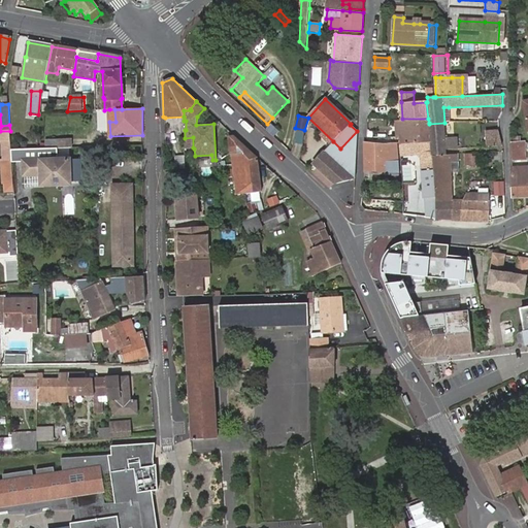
[(400,141),(400,142),(433,141),(433,138),(431,138),(429,124),(429,123),(428,119),(402,119),(400,119),(400,121),(400,136),(400,141)]
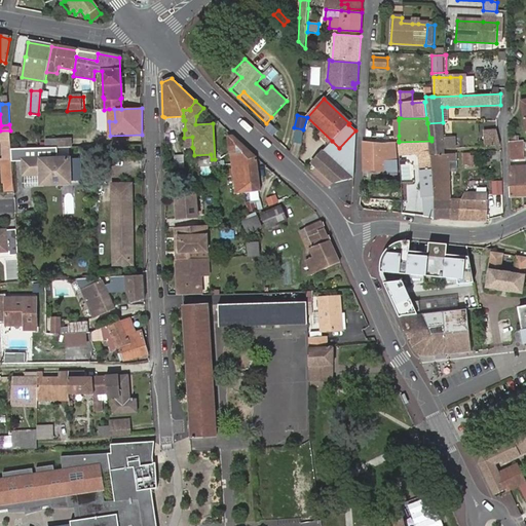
[(431,155),(444,154),(444,149),(455,148),(455,139),(444,140),(443,122),(427,123),(429,138),(431,138),(431,141),(431,155)]
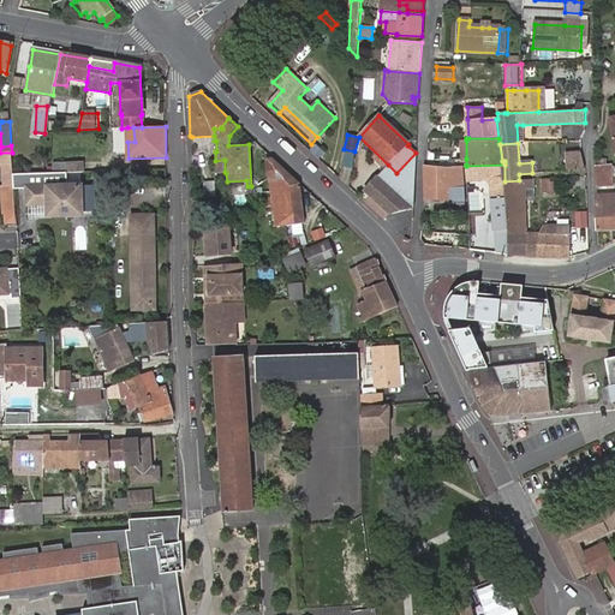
[(341,166),(351,168),(353,153),(344,150),(341,166)]
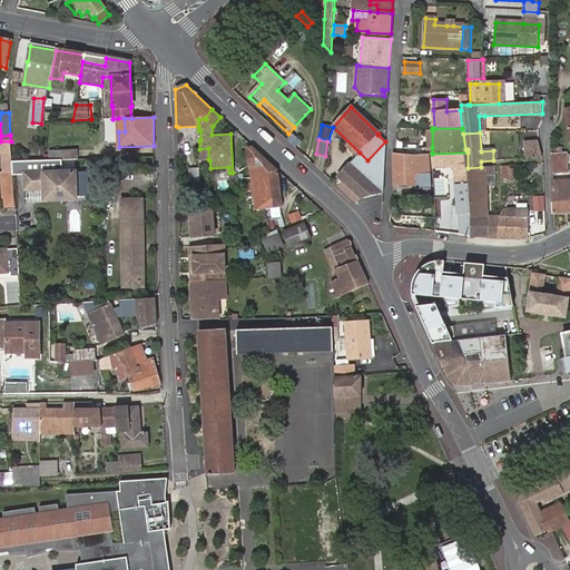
[(7,163),(12,163),(11,141),(0,141),(0,153),(6,153),(7,163)]
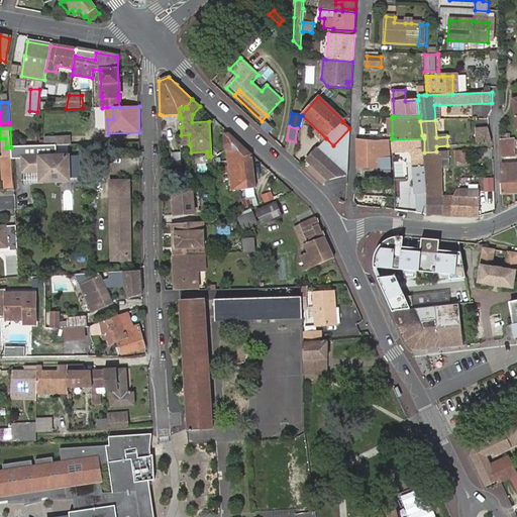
[(331,176),(347,175),(349,128),(333,145),(326,138),(301,165),(322,185),(331,176)]
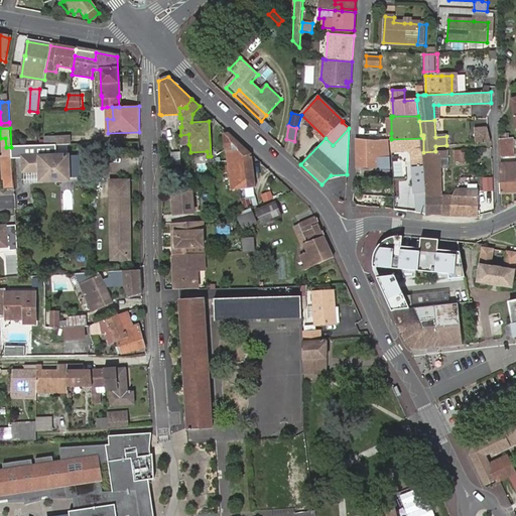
[(490,142),(487,129),(475,130),(475,143),(490,142)]
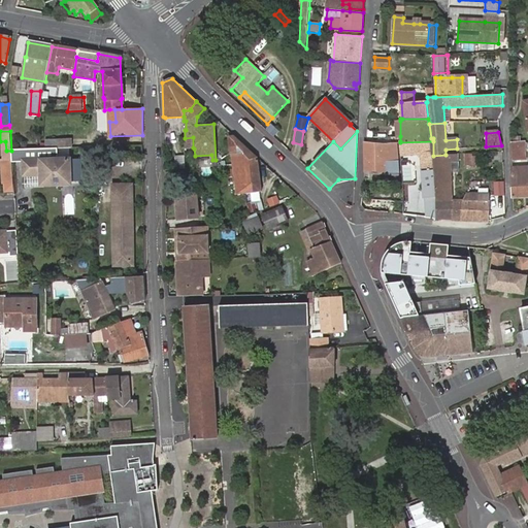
[(258,157),(233,135),(229,136),(236,194),(262,191),(258,157)]
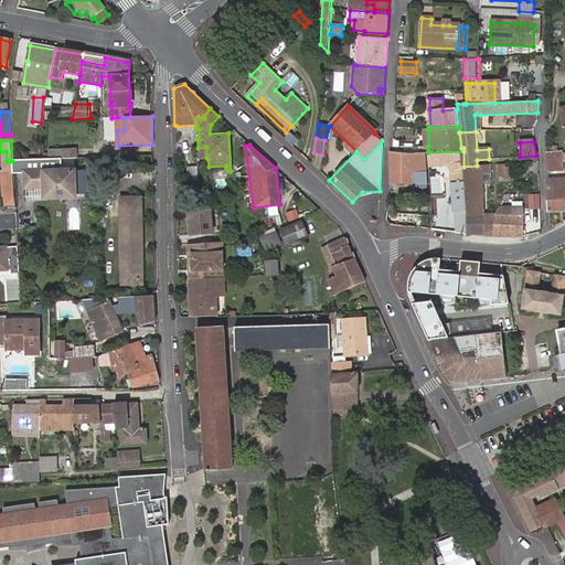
[(390,151),(391,185),(426,187),(424,151),(428,151),(428,146),(422,146),(418,146),(418,151),(390,151)]
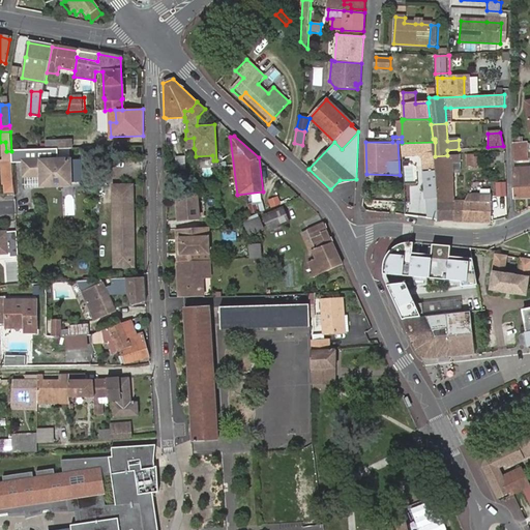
[(61,149),(71,149),(71,141),(60,141),(47,141),(47,149),(61,149)]
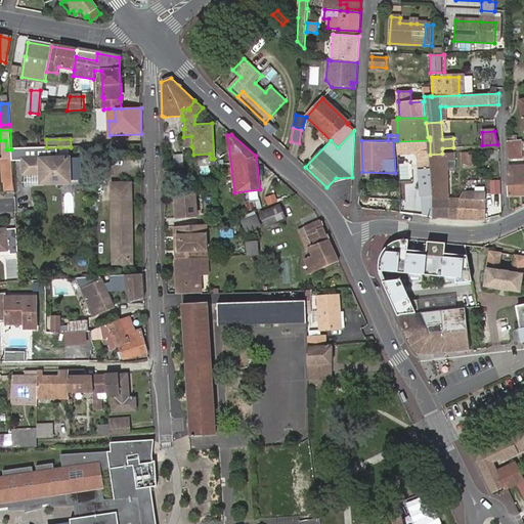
[(522,160),(521,139),(518,139),(508,141),(509,161),(522,160)]
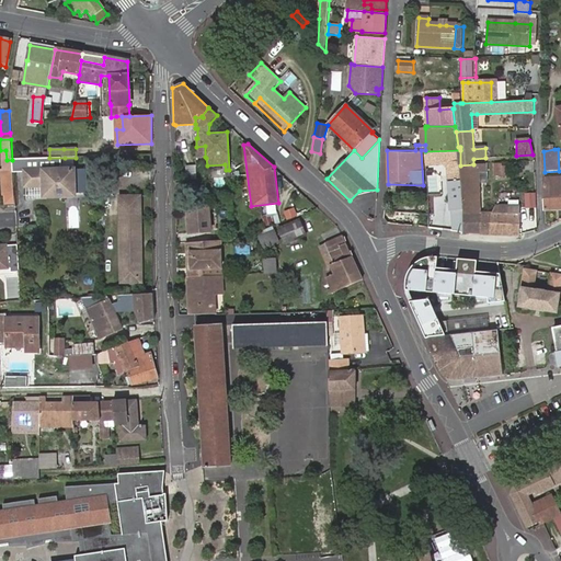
[(462,210),(460,165),(460,150),(425,151),(424,151),(425,163),(448,162),(453,162),(453,173),(449,181),(450,210),(462,210)]
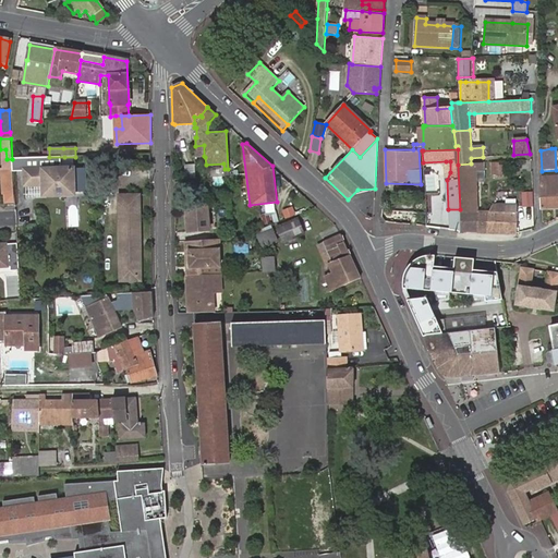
[(61,157),(12,159),(12,170),(61,169),(61,157)]
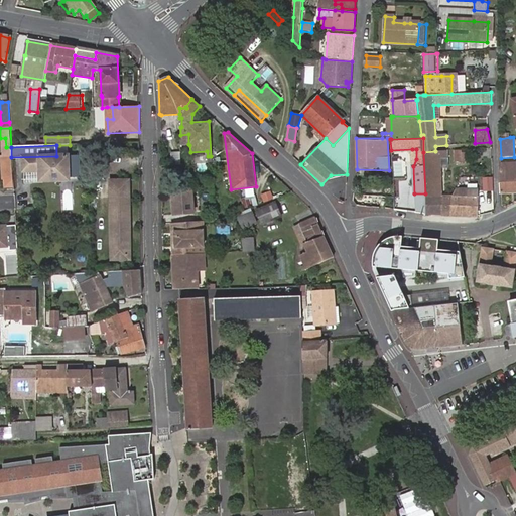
[(426,214),(441,214),(441,196),(440,159),(445,159),(445,150),(435,151),(423,152),(425,194),(426,214)]
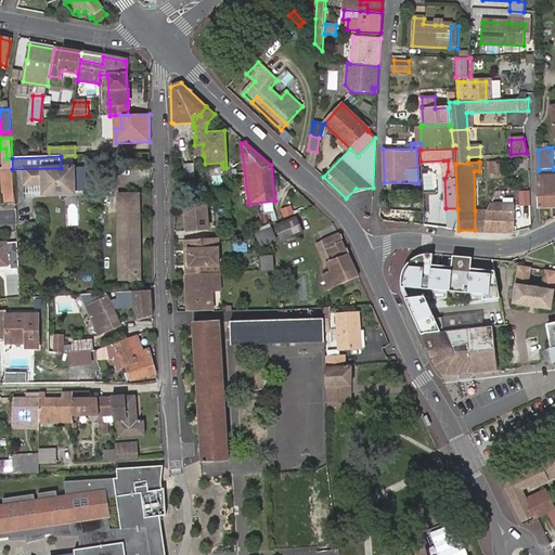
[(44,195),(74,194),(73,168),(25,170),(26,184),(43,184),(44,195)]
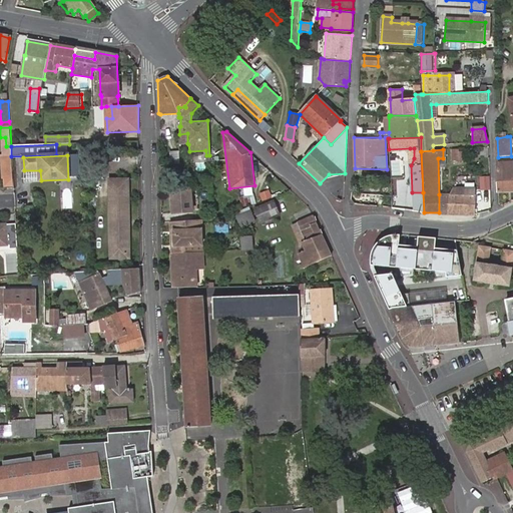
[(2,172),(13,171),(11,156),(7,157),(1,157),(2,172)]
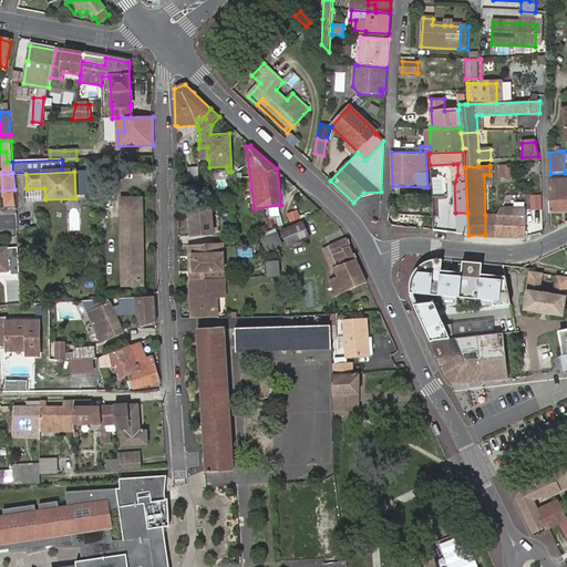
[(550,181),(550,212),(566,210),(566,182),(566,179),(550,181)]
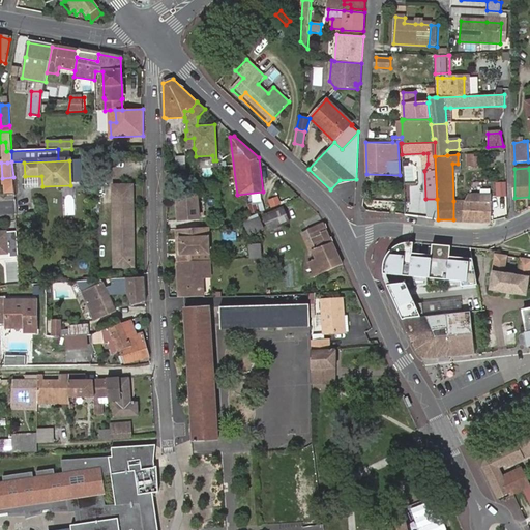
[(6,184),(6,194),(15,194),(13,178),(3,179),(3,184),(6,184)]
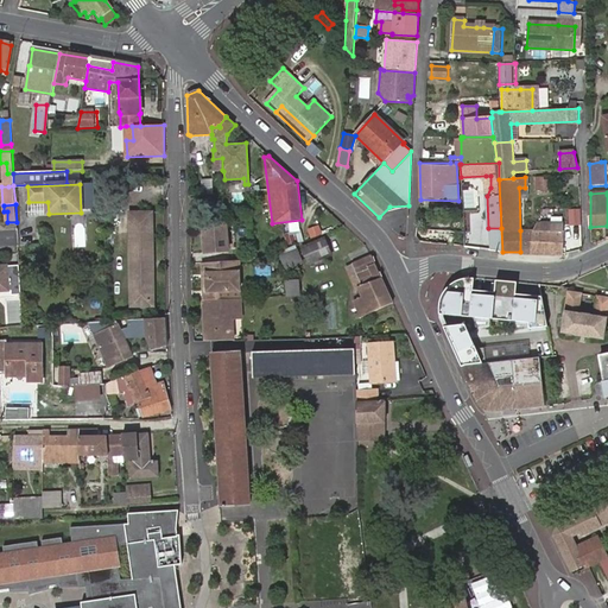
[(133,217),(133,309),(154,309),(153,217),(133,217)]
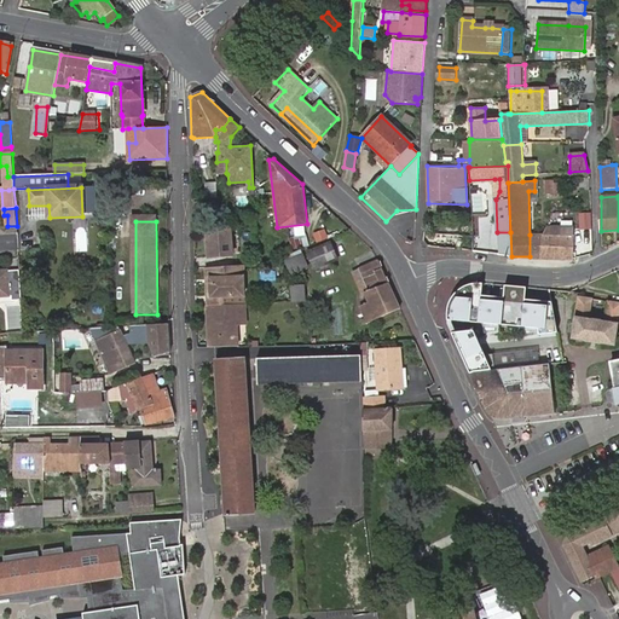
[(217,227),(204,229),(207,256),(231,254),(229,231),(218,231),(217,227)]
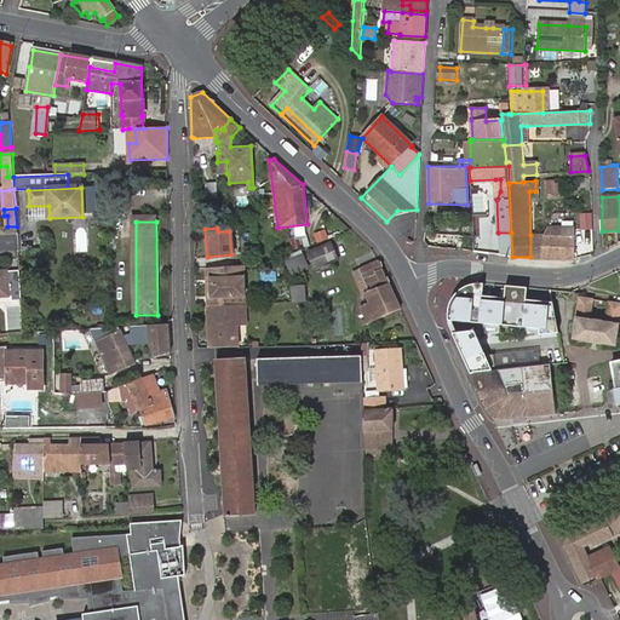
[(544,257),(575,259),(575,258),(581,257),(581,250),(584,250),(584,228),(546,228),(543,235),(530,235),(530,257),(544,257)]
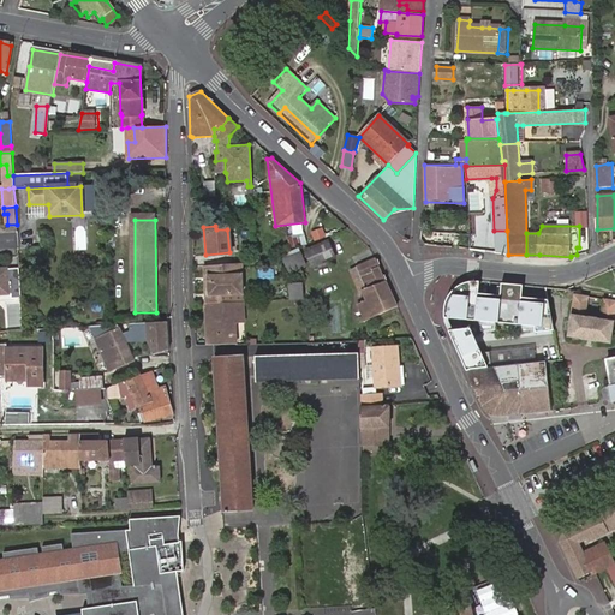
[(466,236),(422,230),(421,238),(424,244),(465,249),(466,236)]
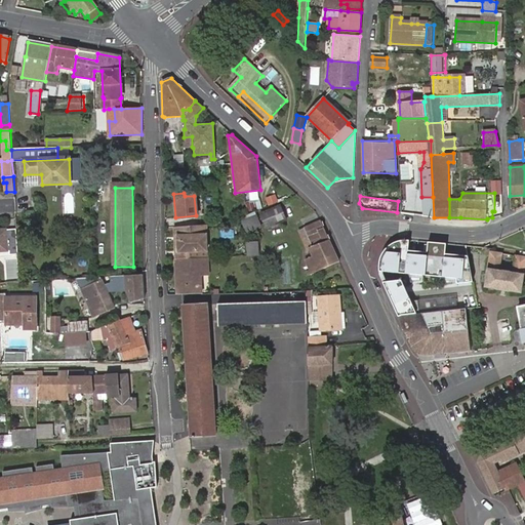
[(421,197),(422,215),(434,217),(433,197),(421,197)]
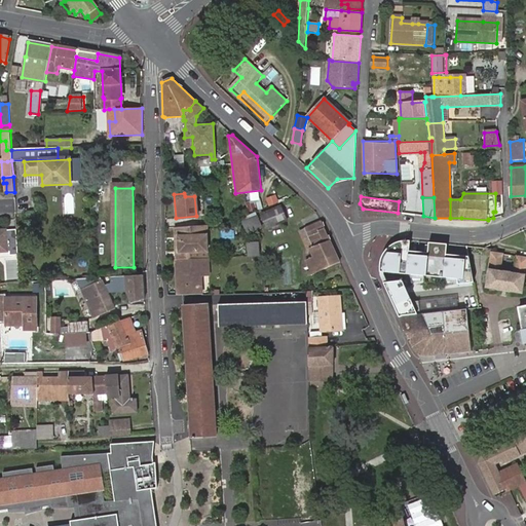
[(247,202),(249,213),(263,210),(260,198),(247,202)]
